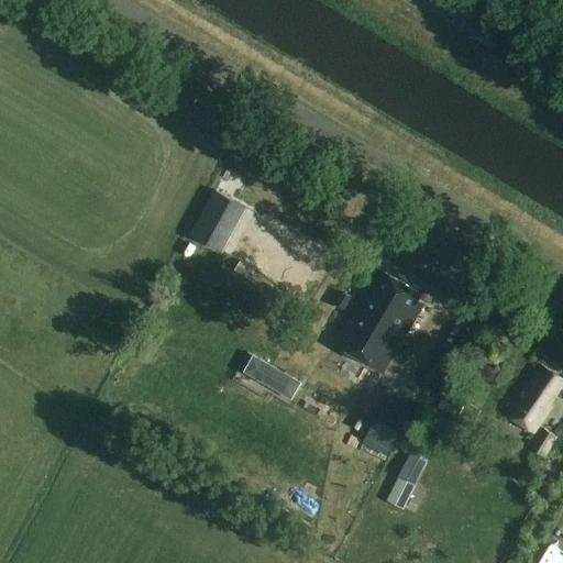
[(216,188),(192,231),(211,241),(234,198),(216,188)]
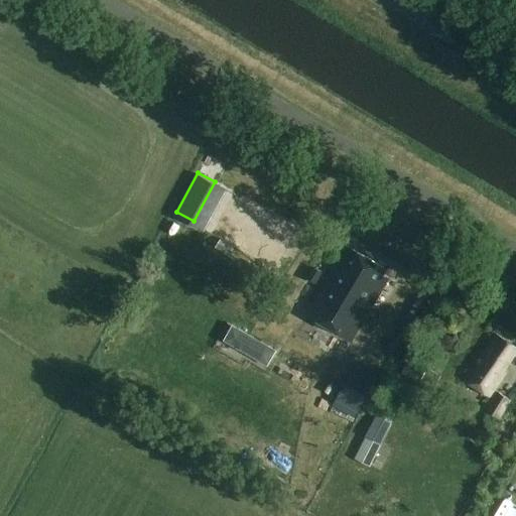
[(386,269),(351,249),(339,269),(334,266),(306,313),(352,341),(388,279),(382,276),(386,269)]
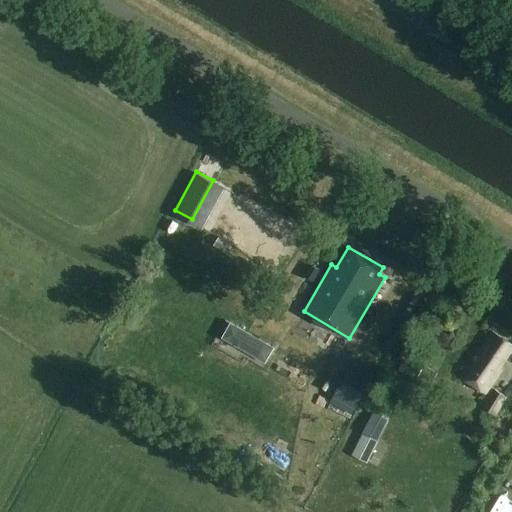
[(319,270),(311,266),(305,277),(312,281),(319,270)]
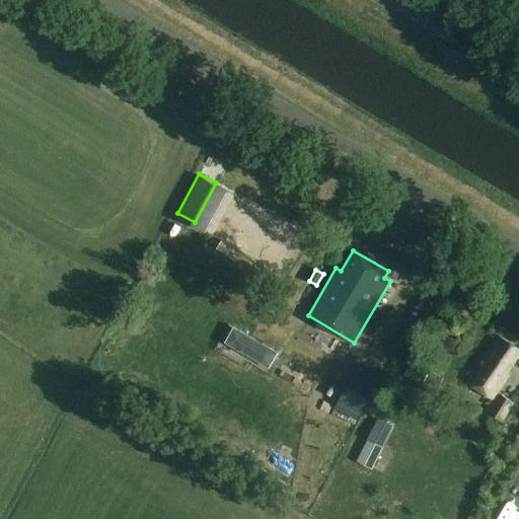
[(236,326),(227,342),(272,367),(281,352),(236,326)]
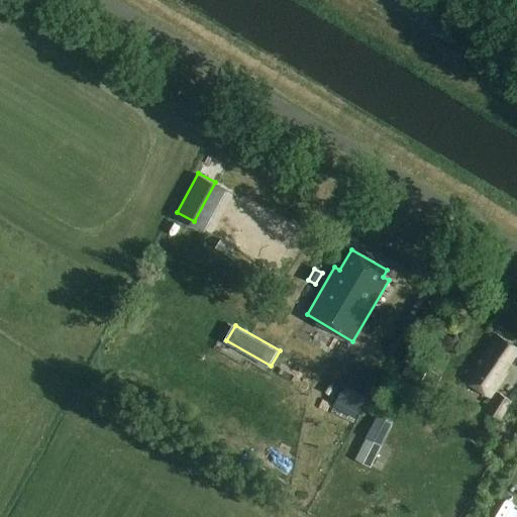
[(516,351),(516,348),(497,336),(467,382),(490,397),(496,388),(497,389),(507,374),(504,373),(516,351)]
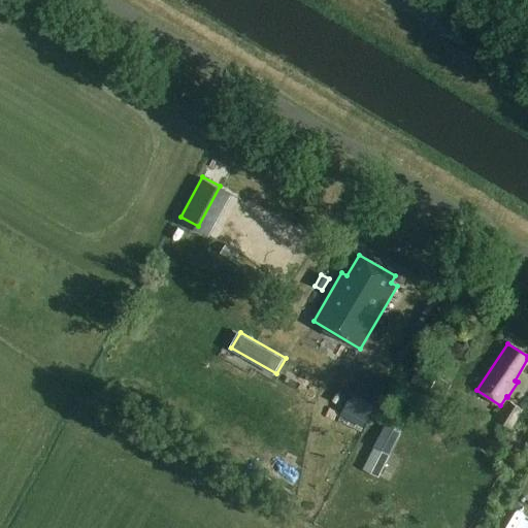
[(521,408),(507,401),(498,420),(510,426),(521,408)]
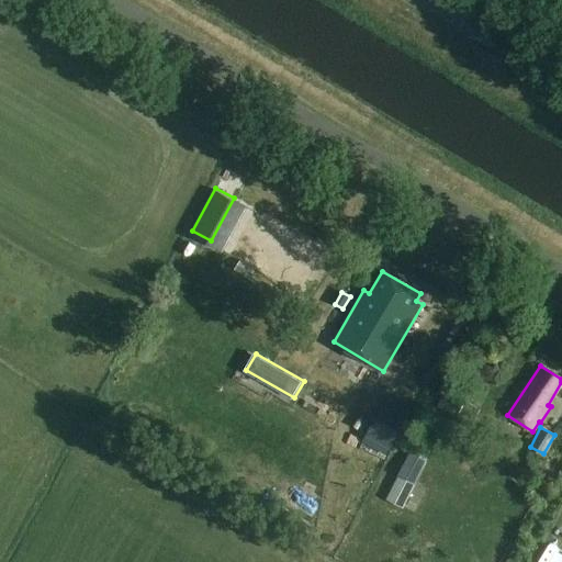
[(414,483),(398,475),(386,498),(402,506),(414,483)]
